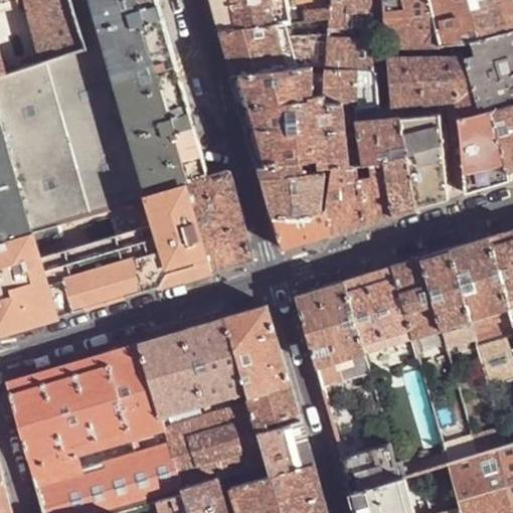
[(0,131),(28,232),(55,224),(97,212),(140,200),(145,198),(143,193),(87,0),(66,0),(82,50),(39,63),(3,75),(0,76),(0,131)]
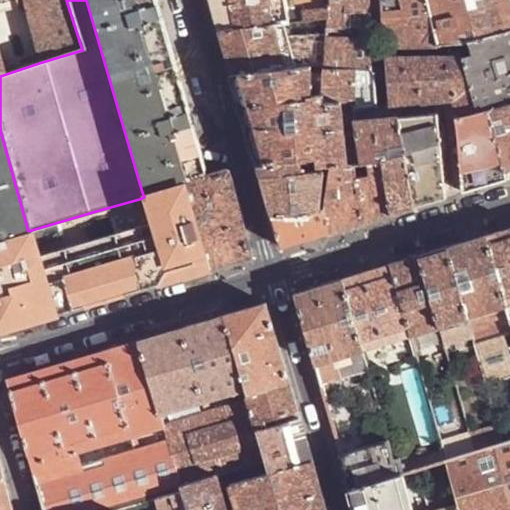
[(15,0),(16,4),(17,9),(24,7),(22,0),(15,0)]
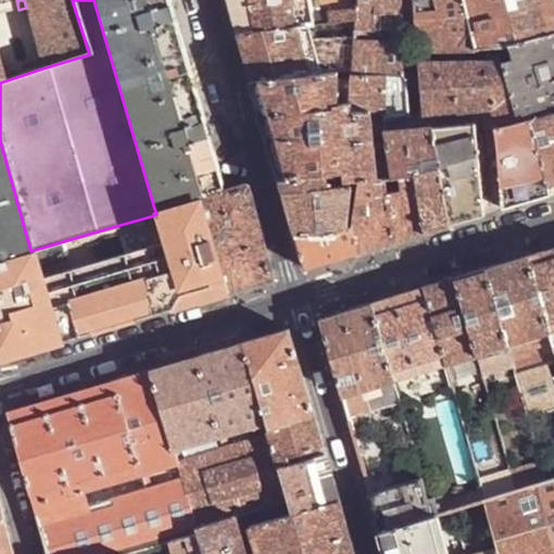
[(72,0),(24,0),(26,8),(42,68),(89,54),(72,0)]
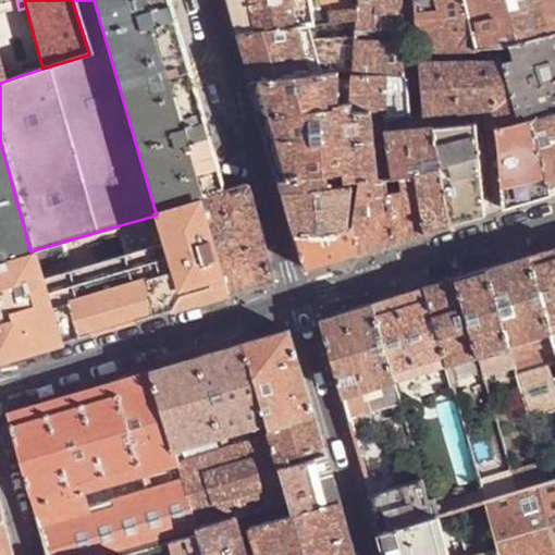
[(94,0),(155,209),(221,190),(168,0),(94,0)]
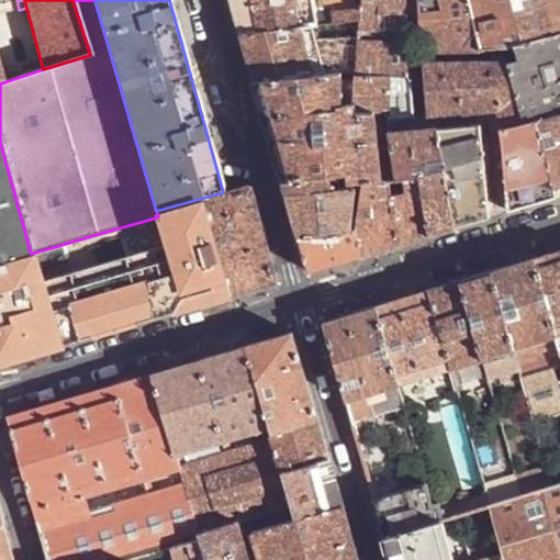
[(316,24),(312,0),(227,0),(238,37),(312,25),(316,24)]
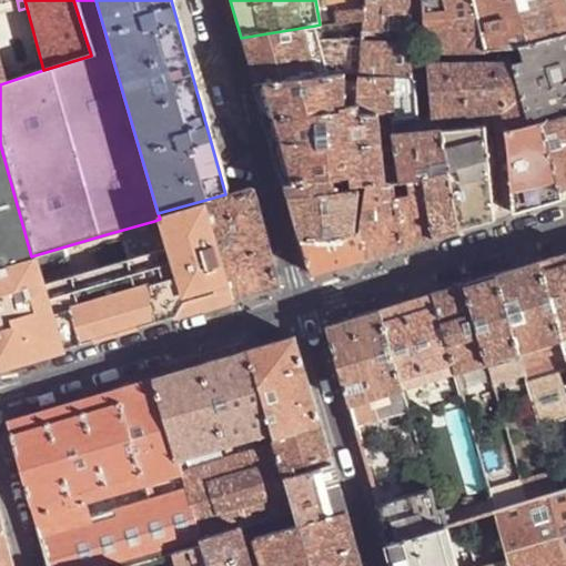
[(315,0),(320,24),(337,21),(336,10),(364,4),(364,0),(315,0)]
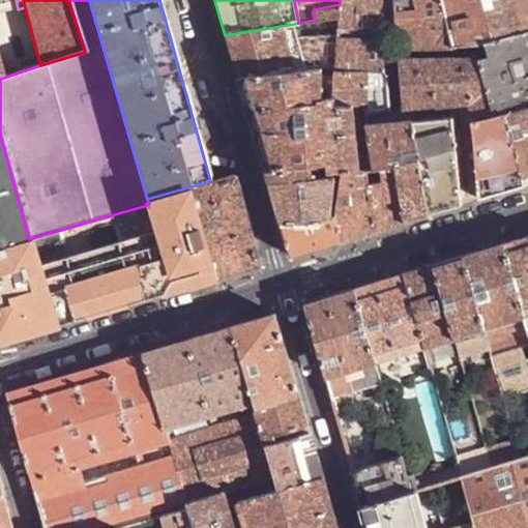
[(382,28),(378,0),(340,0),(340,4),(339,16),(336,17),(335,31),(333,68),(334,68),(334,76),(386,78),(385,56),(382,28)]
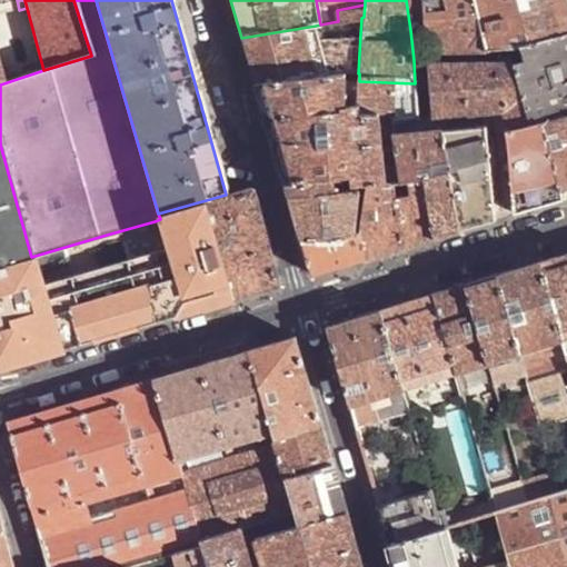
[(406,0),(410,30),(423,30),(418,0),(406,0)]
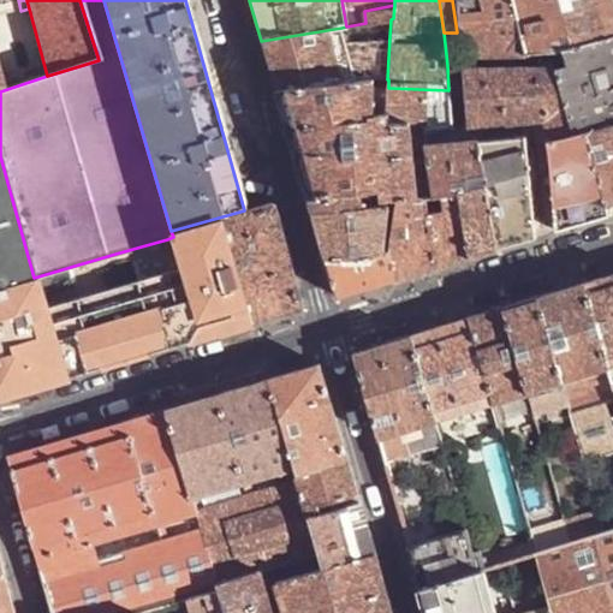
[(612,40),(612,12),(609,0),(452,0),(457,33),(462,33),(466,57),(530,57),(563,53),(612,40)]
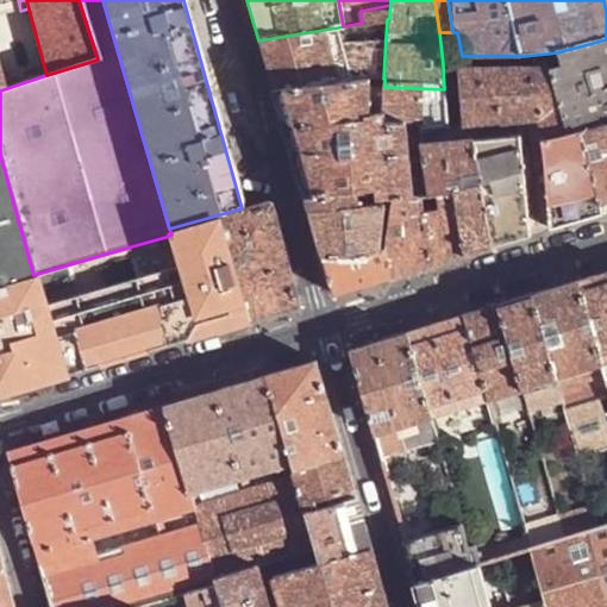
[(361,11),(362,23),(387,19),(389,18),(390,5),(361,11)]
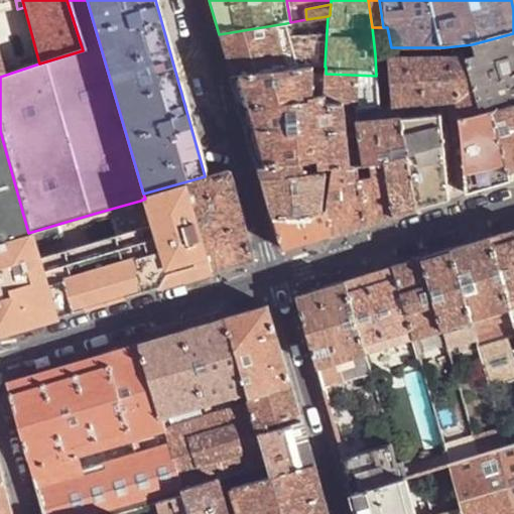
[(289,35),(286,23),(219,34),(232,77),(297,70),(289,35)]
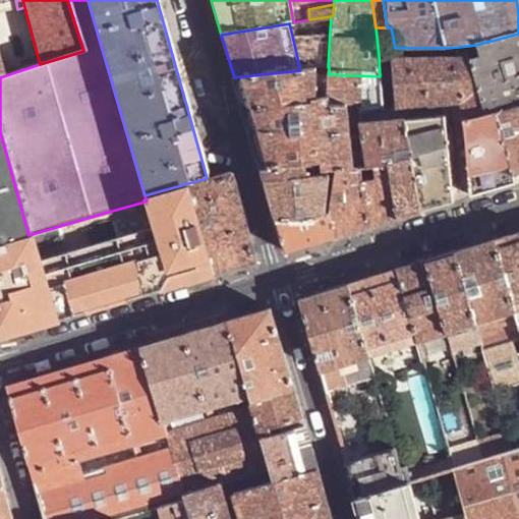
[(328,67),(330,31),(292,36),(300,70),(314,69),(328,67)]
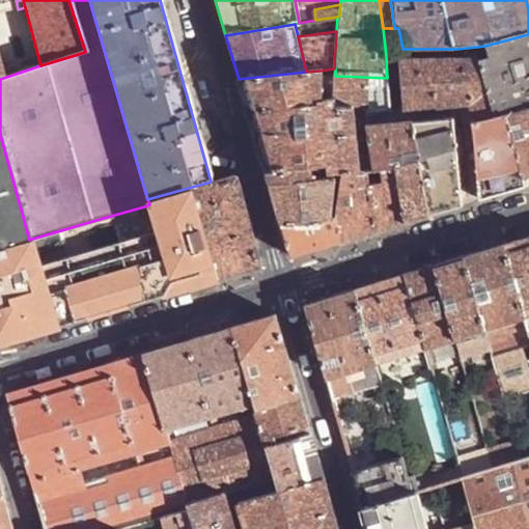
[(528,34),(485,46),(489,56),(528,46),(528,34)]
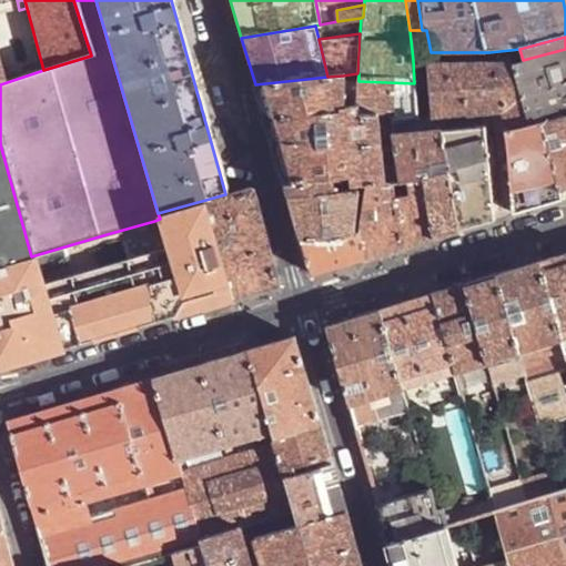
[(565,115),(565,49),(523,60),(512,63),(527,125),(539,122),(565,115)]
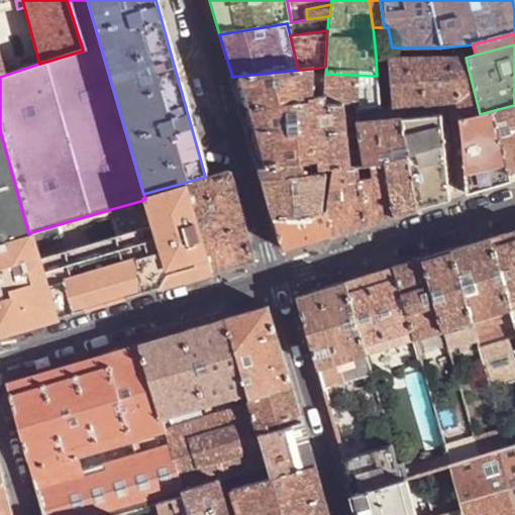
[(458,119),(480,114),(466,58),(464,59),(449,57),(388,59),(392,109),(456,100),(458,119)]
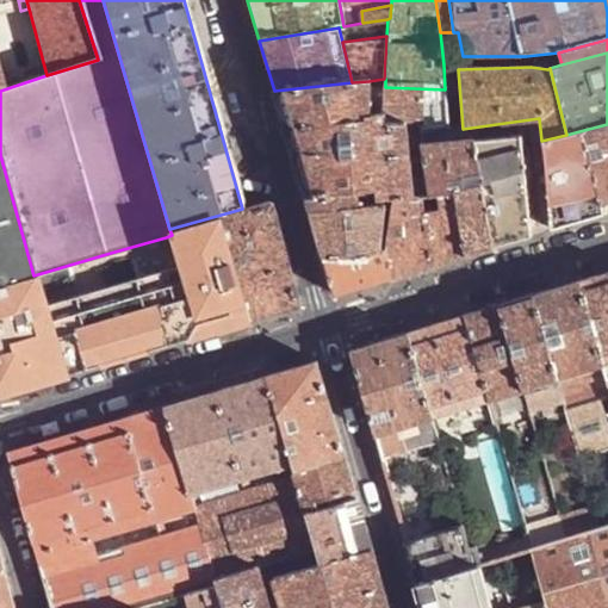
[(385,79),(384,79),(382,111),(380,134),(405,130),(419,129),(419,135),(448,131),(445,90),(385,87),(385,79)]
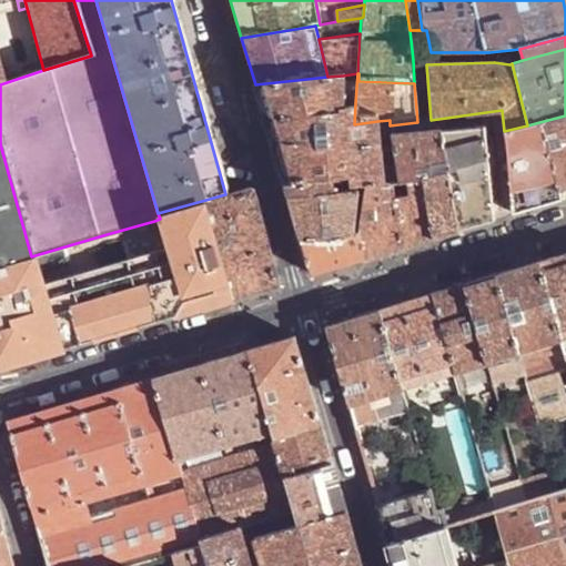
[(255,84),(284,182),(329,178),(349,177),(350,184),(364,185),(383,184),(377,121),(354,124),(355,103),(343,101),(343,76),(327,77),(255,84)]
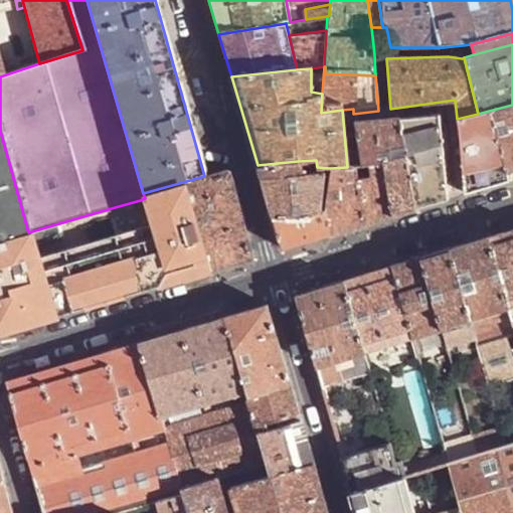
[(512,105),(489,111),(507,180),(512,178),(512,105)]
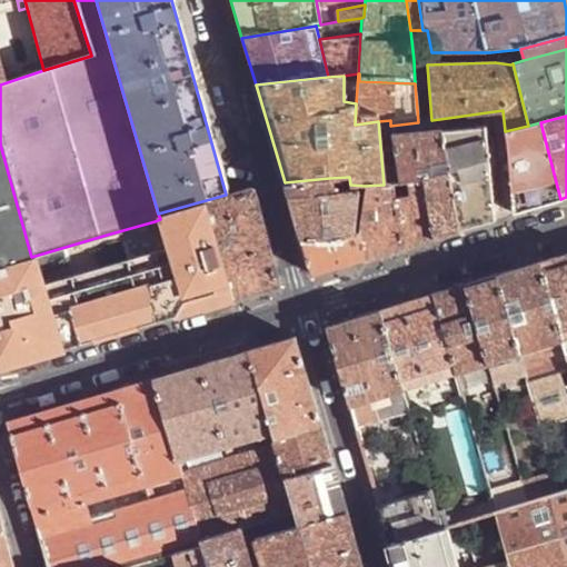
[(505,131),(513,212),(537,206),(560,199),(540,122),(528,126),(505,131)]
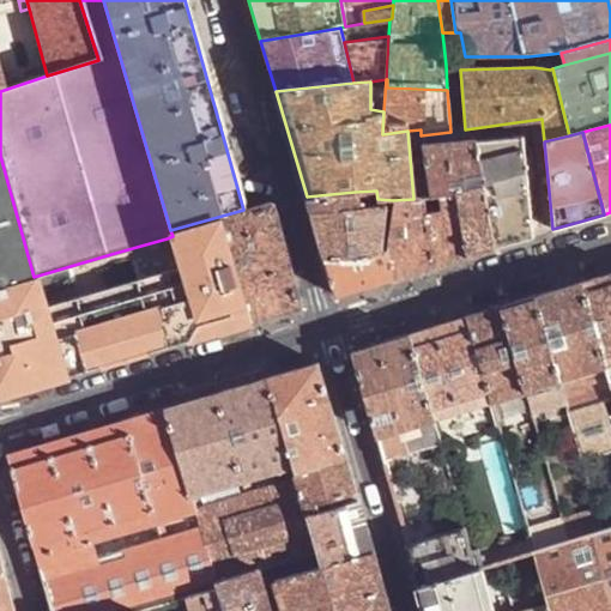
[(515,241),(533,235),(524,135),(477,141),(495,248),(515,241)]
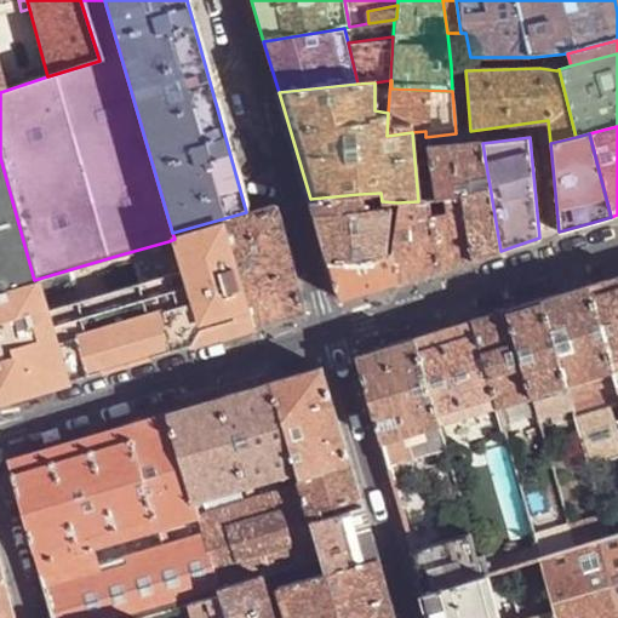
[(462,195),(471,258),(488,255),(501,251),(482,143),(430,150),(436,200),(462,195)]
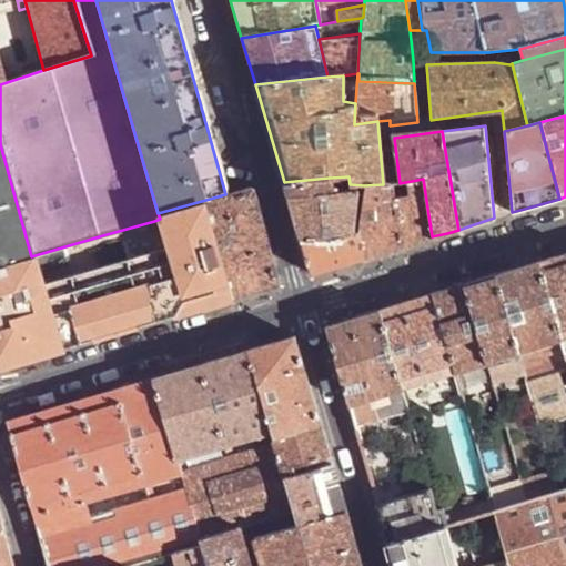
[(0,264),(16,261),(31,256),(0,144),(0,264)]
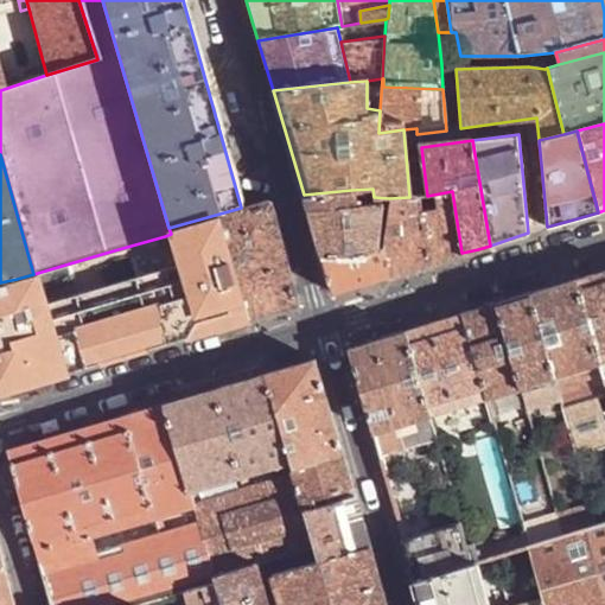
[(304,195),(319,253),(368,250),(376,248),(381,201),(352,203),(351,190),(304,195)]
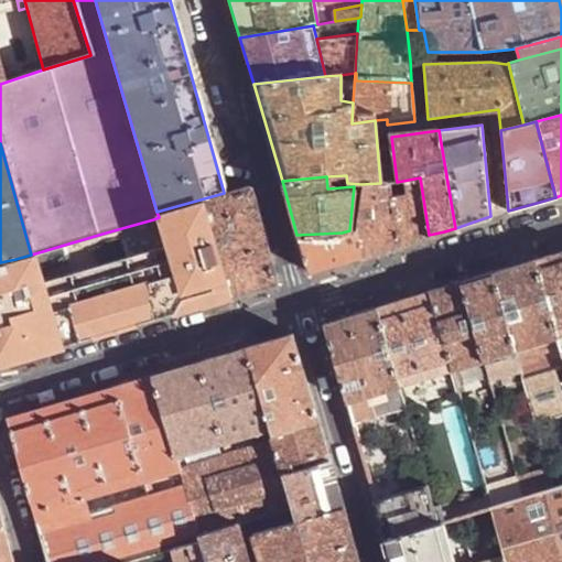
[(398,245),(429,235),(420,177),(397,182),(380,183),(361,184),(355,229),(359,257),(398,245)]
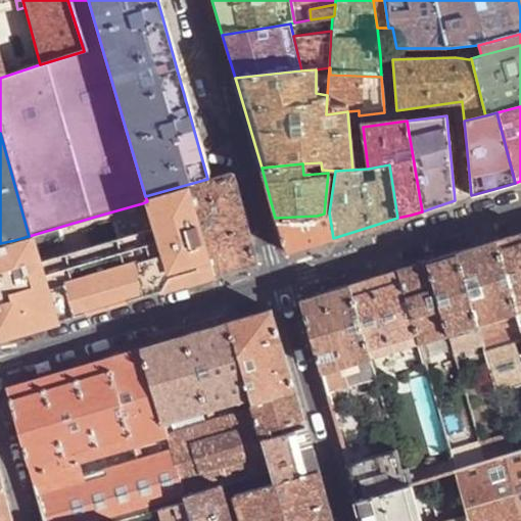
[(209,183),(188,189),(212,273),(234,267),(255,259),(231,177),(209,183)]
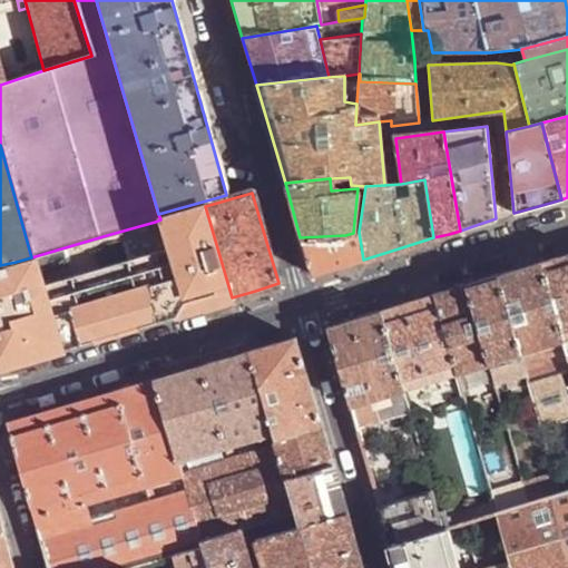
[(226,195),(158,214),(160,219),(205,206),(228,199),(226,195)]
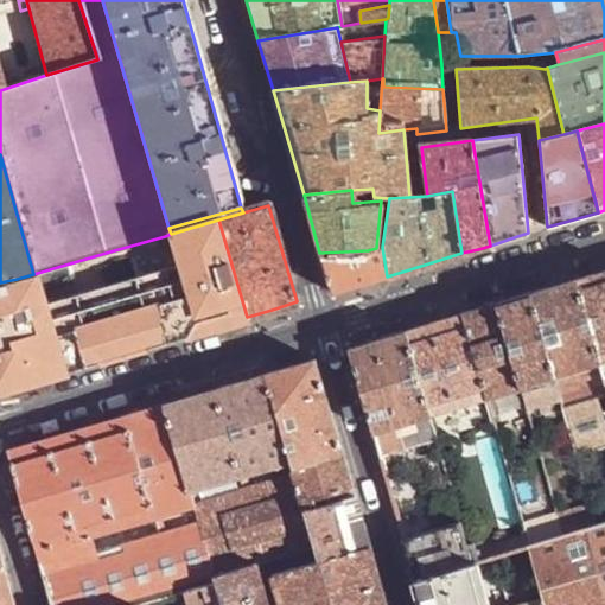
[(223,324),(247,317),(218,220),(171,234),(165,236),(192,333),(223,324)]
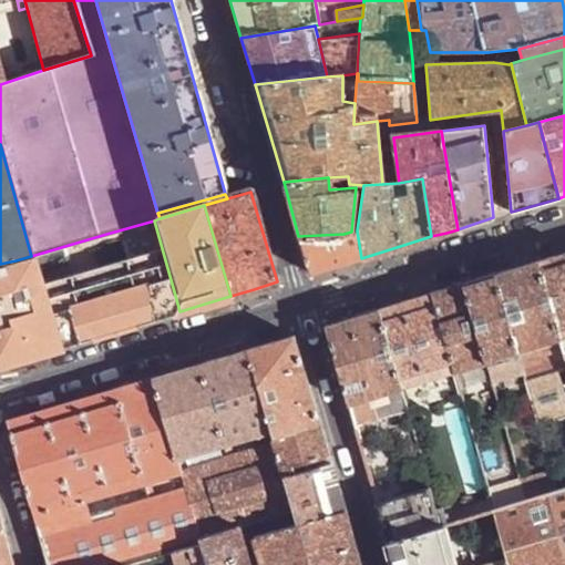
[(106,234),(132,325),(180,311),(154,221),(106,234)]
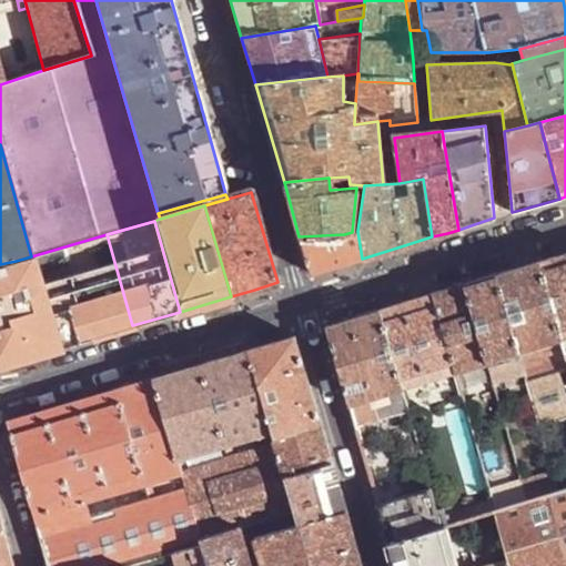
[(299,236),(310,274),(341,265),(362,259),(357,231),(352,232),(344,234),(299,236)]
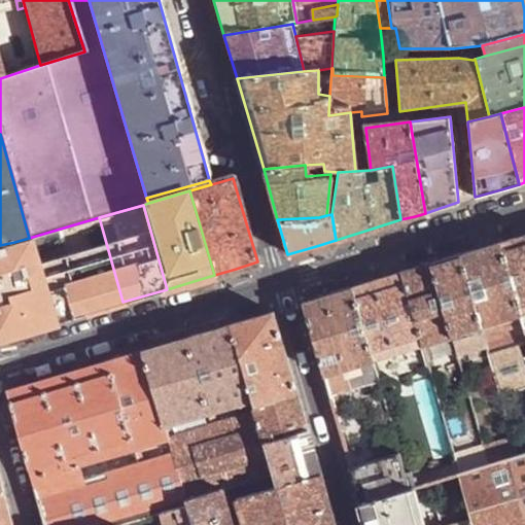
[(99,217),(57,230),(80,315),(123,302),(99,217)]
